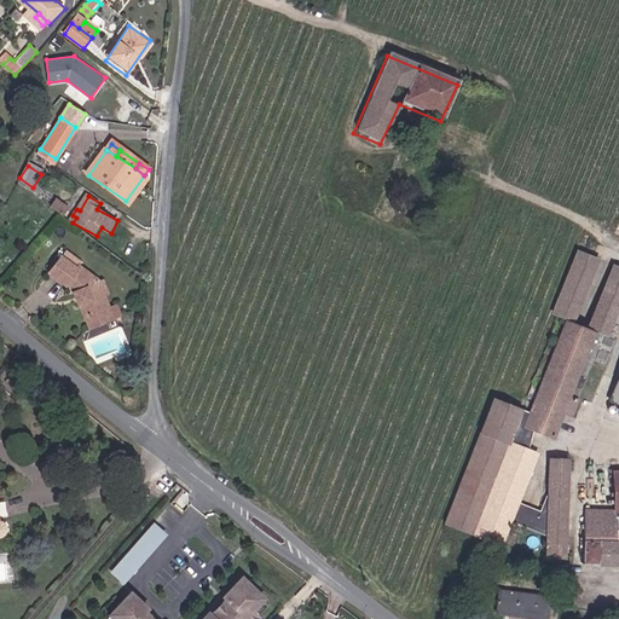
[(67,217),(71,210),(59,202),(55,208),(67,217)]
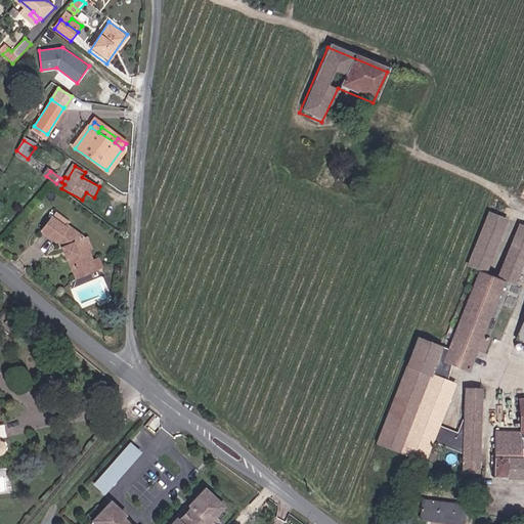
[(494,275),(479,270),(499,214),(476,207),(457,260),(475,266),(443,358),(468,366),(499,274),(509,276),(523,233),(523,222),(514,219),(494,275)]
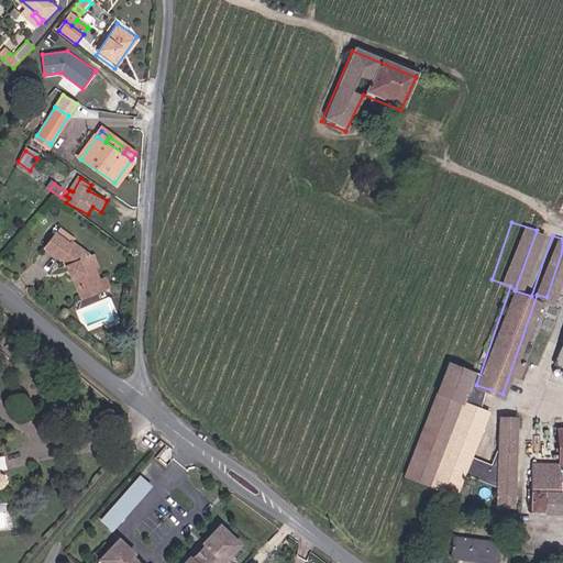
[(66,243),(67,242),(53,232),(52,234),(66,243)]
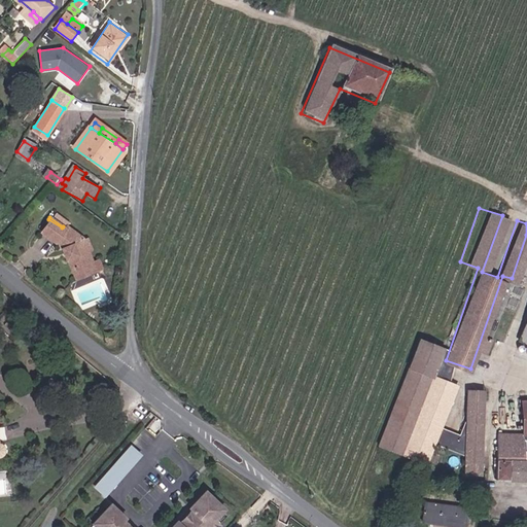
[(61,230),(62,227),(48,219),(45,223),(60,232),(61,230)]
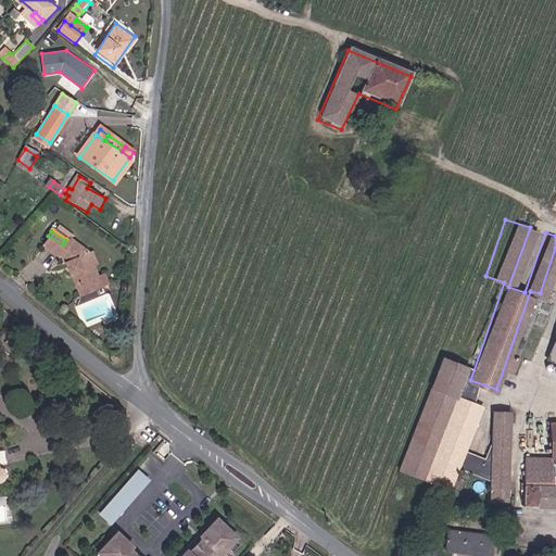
[(91,279),(88,268),(83,256),(81,254),(64,242),(63,244),(48,236),(38,250),(53,260),(53,258),(64,265),(74,288),(71,289),(74,298),(105,285),(101,275),(91,279)]
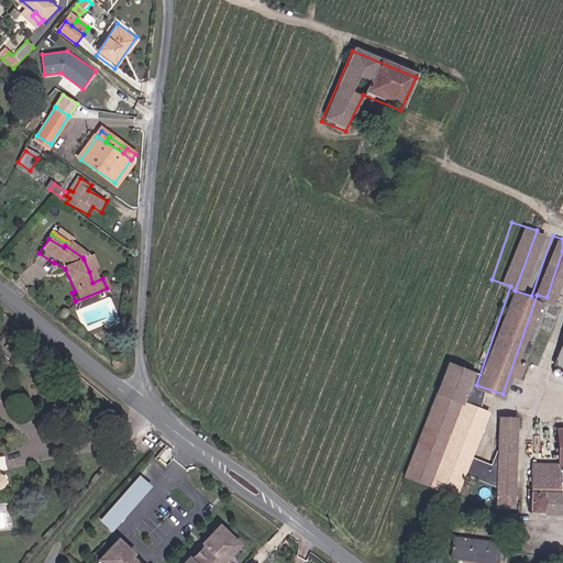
[(89,272),(92,271),(88,258),(84,260),(89,272)]
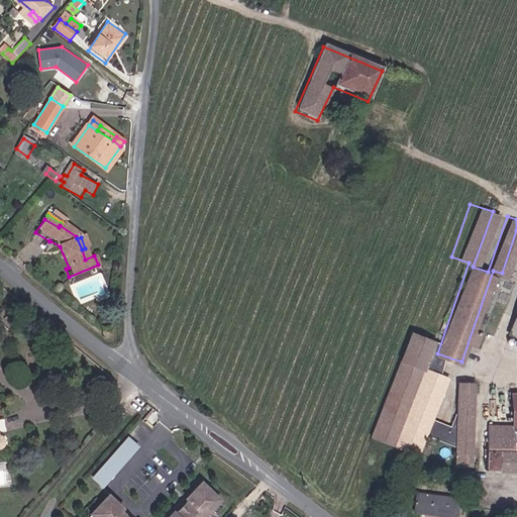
[(66,269),(69,268),(60,246),(58,247),(66,269)]
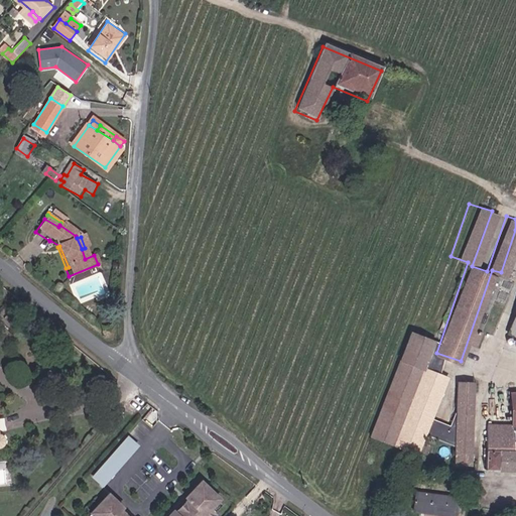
[(425,432),(443,438),(459,443),(459,409),(459,408),(457,408),(449,424),(448,424),(431,417),(446,375),(423,367),(426,359),(403,351),(374,435),(412,449),(418,453),(425,432)]
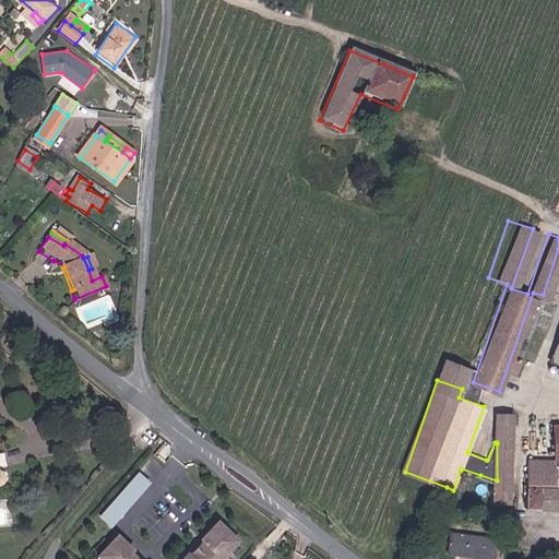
[(497,442),(497,443),(497,480),(497,498),(512,498),(512,443),(512,416),(512,411),(497,412),(497,439),(497,442)]
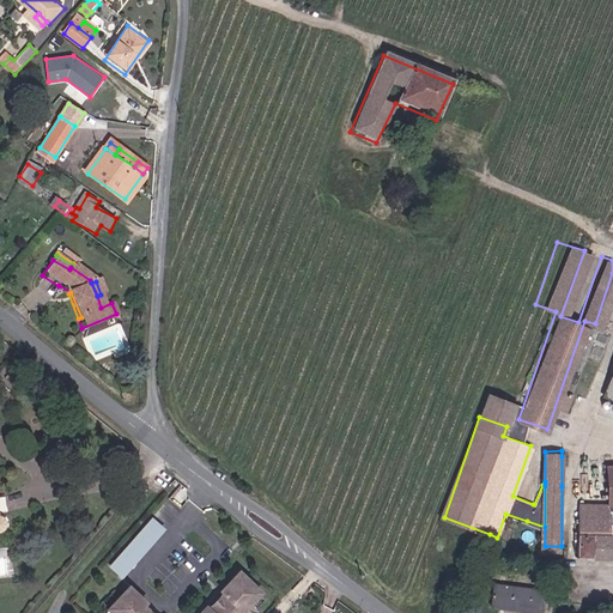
[(612,465),(612,480),(612,497),(584,498),(583,553),(612,554),(612,465)]
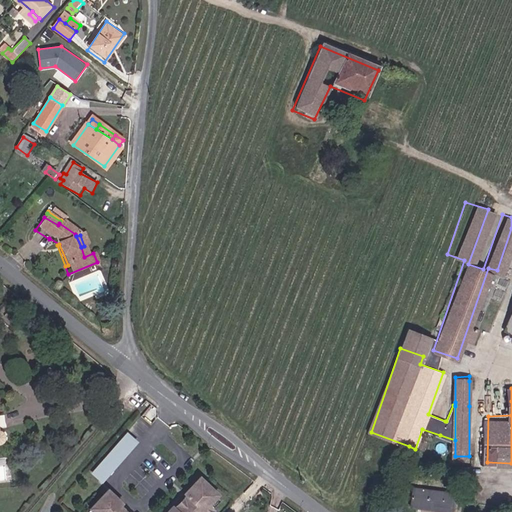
[(7,435),(2,433),(0,406),(0,445),(4,445),(8,442),(9,438),(7,435)]
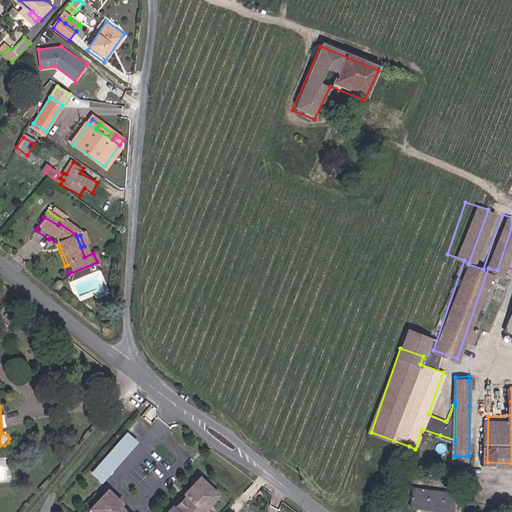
[(102,479),(138,441),(129,432),(93,470),(102,479)]
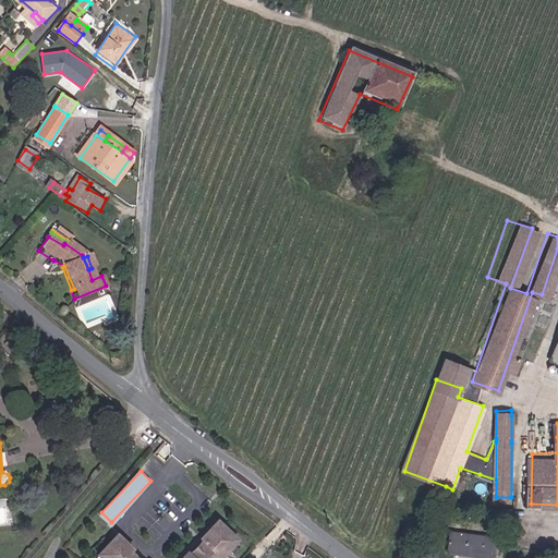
[(217,518),(203,534),(205,536),(210,542),(195,557),(191,557),(189,555),(185,553),(179,557),(227,557),(234,552),(229,546),(237,537),(217,518)]
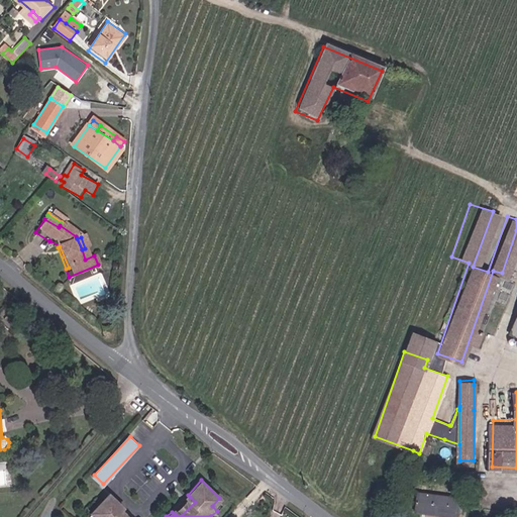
[(420,507),(451,511),(453,495),(422,491),(420,507)]
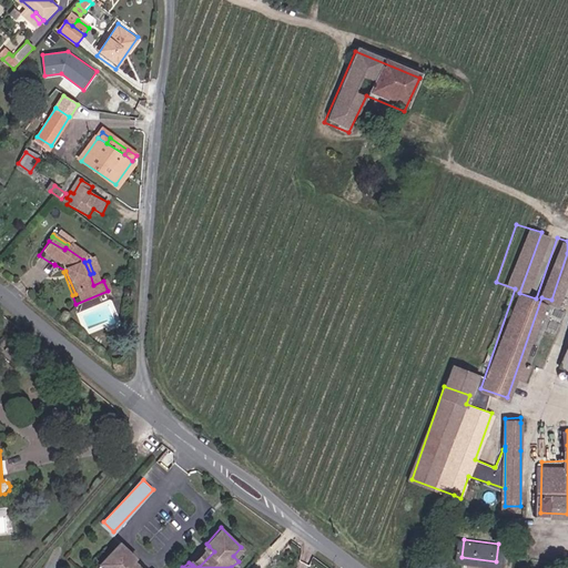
[(130,567),(127,565),(132,559),(135,556),(119,541),(100,561),(107,567),(130,567)]
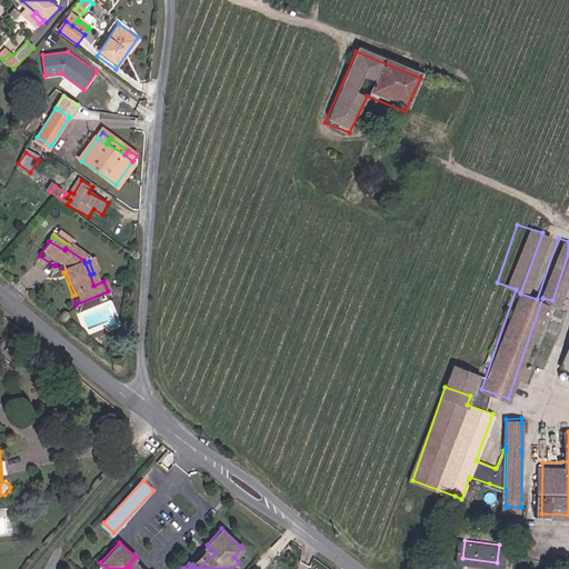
[(497,562),(508,565),(509,546),(499,545),(497,562)]
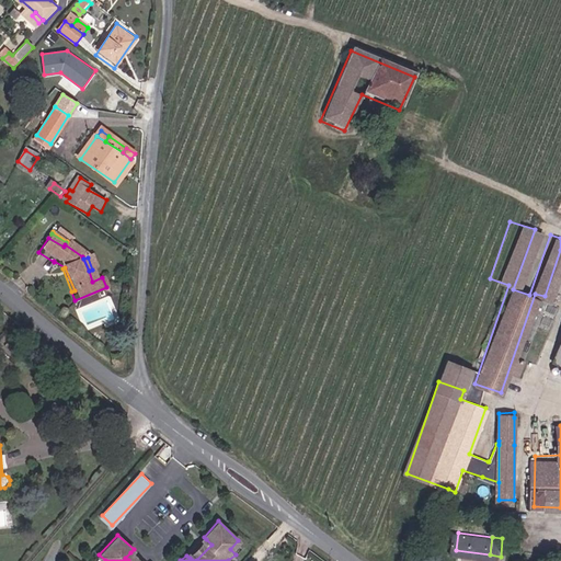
[(206,539),(190,558),(192,560),(196,560),(212,545),(206,539)]
